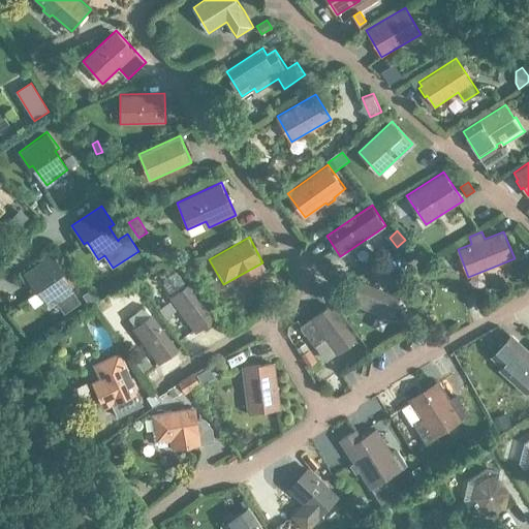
[(402,251),(408,261),(417,255),(415,252),(418,250),(414,243),(402,251)]
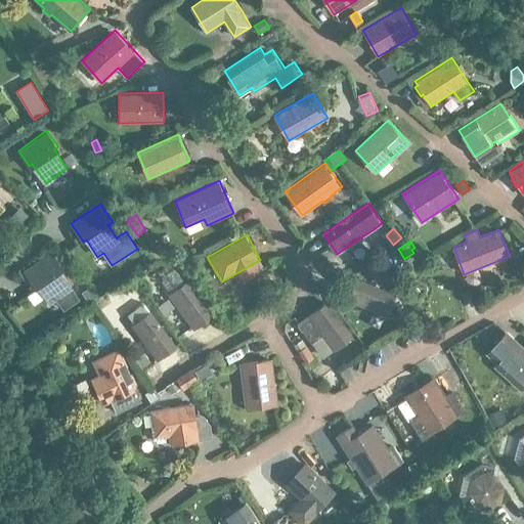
[(14,254),(22,248),(17,243),(10,249),(14,254)]
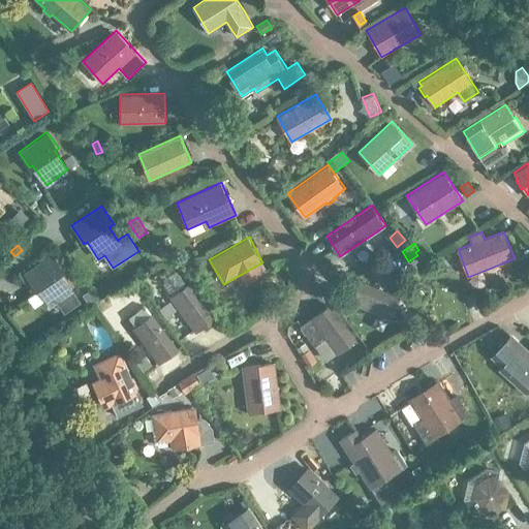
[(53,252),(24,273),(34,288),(37,286),(52,306),(73,291),(60,272),(64,269),(53,252)]
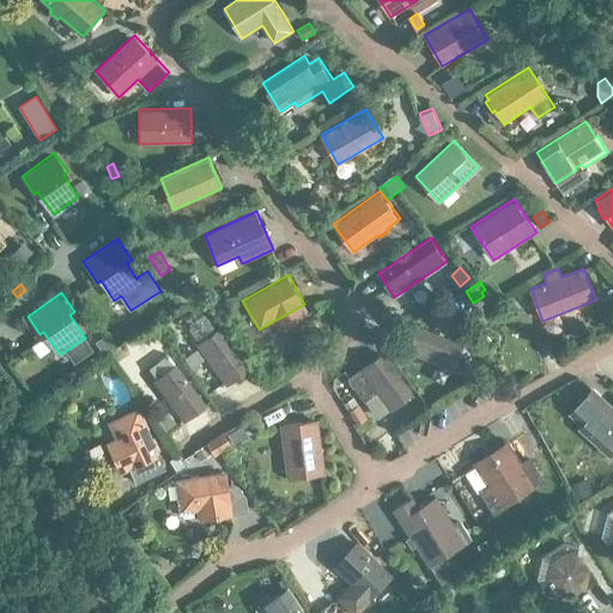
[(430,314),(444,334),(460,326),(445,304),(430,314)]
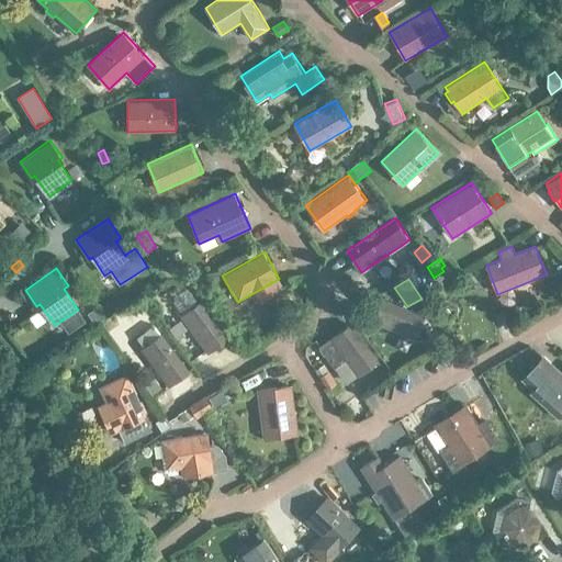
[(498,302),(502,312),(544,294),(540,284),(498,302)]
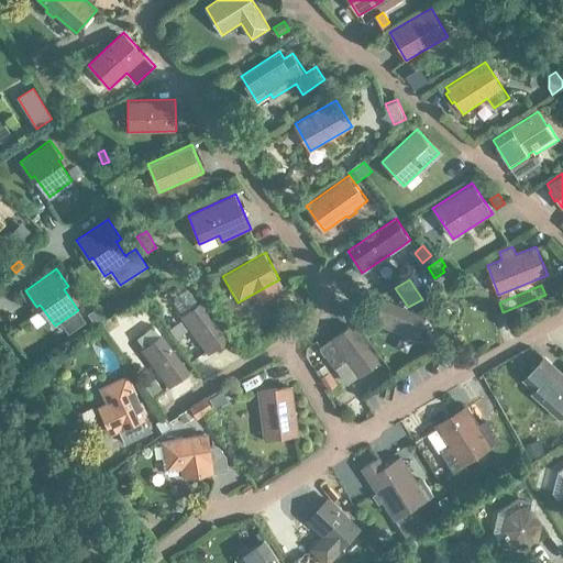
[(383,297),(373,321),(417,340),(427,316),(383,297)]
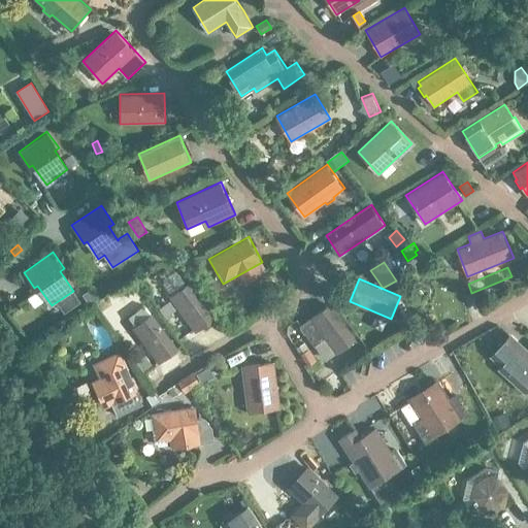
[(199,295),(190,283),(189,282),(169,296),(195,332),(216,318),(199,295)]
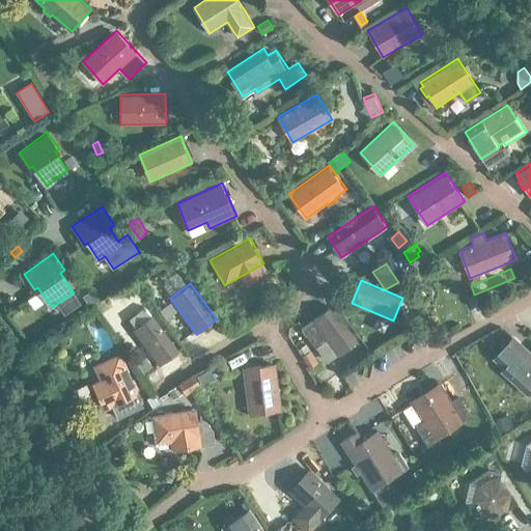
[(342,311),(348,307),(341,296),(336,299),(342,311)]
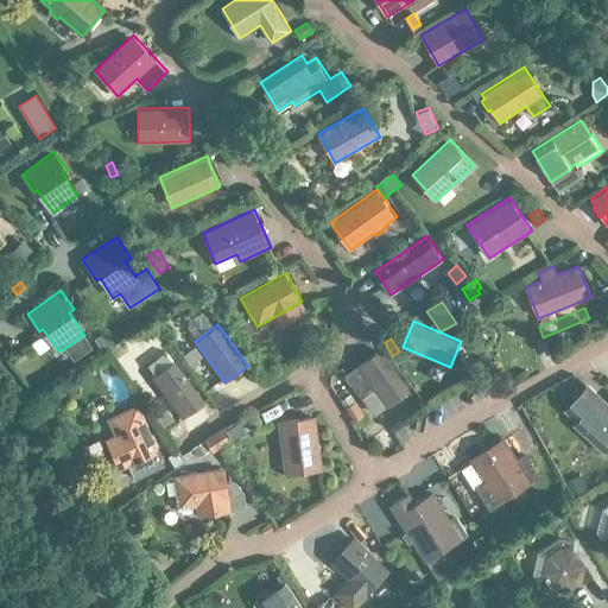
[(380,349),(344,374),(362,397),(374,388),(387,407),(411,391),(380,349)]
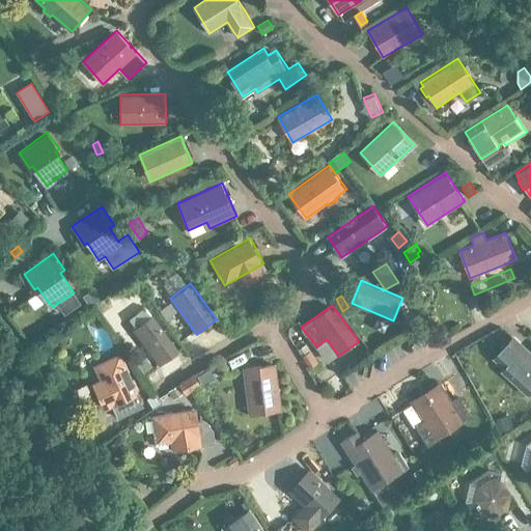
[(154,314),(133,329),(160,365),(180,351),(154,314)]
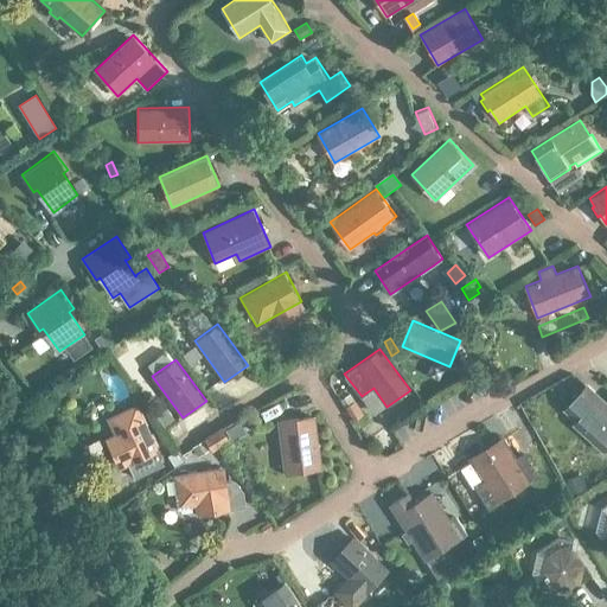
[(606,448),(606,400),(587,382),(563,409),(575,420),(573,423),(605,453),(606,448)]
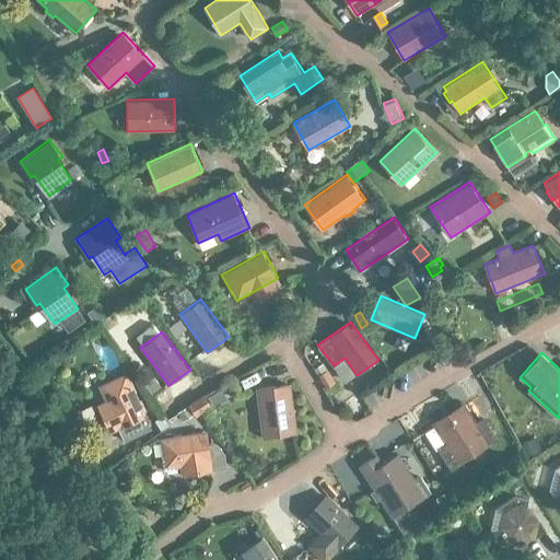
[(328,369),(319,375),(327,387),(336,382),(328,369)]
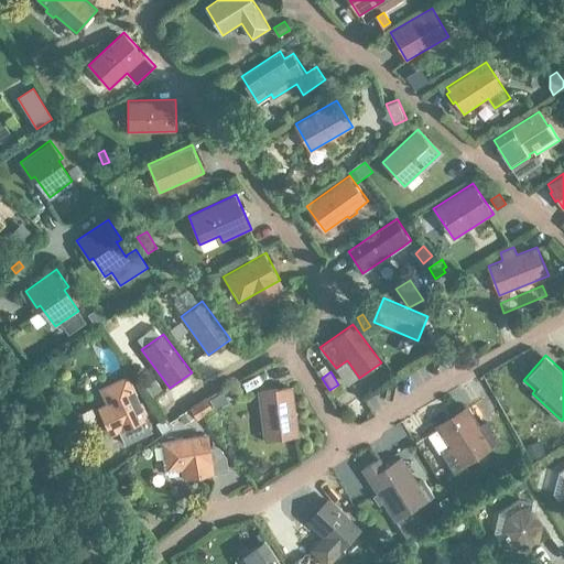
[(107,402),(98,407),(111,436),(122,431),(127,442),(153,430),(128,376),(100,388),(107,402)]
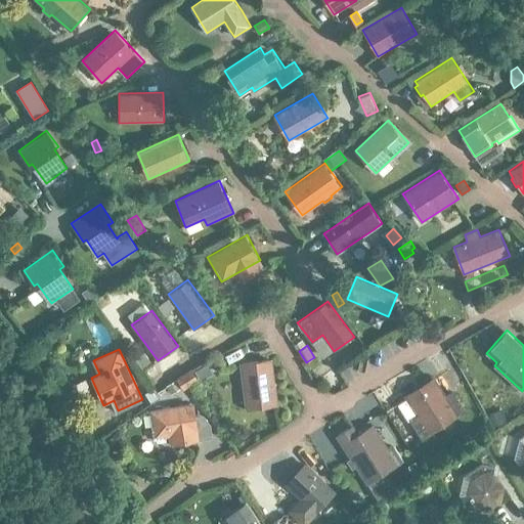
[(272,358),(241,362),(247,408),(278,405),(272,358)]
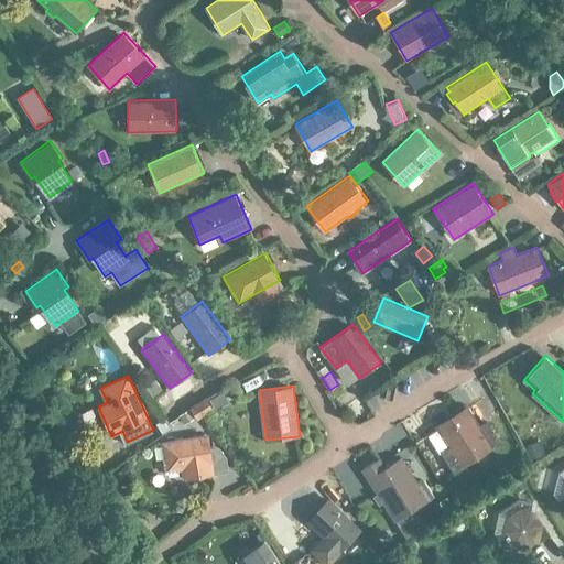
[(221,389),(209,398),(217,410),(229,402),(221,389)]
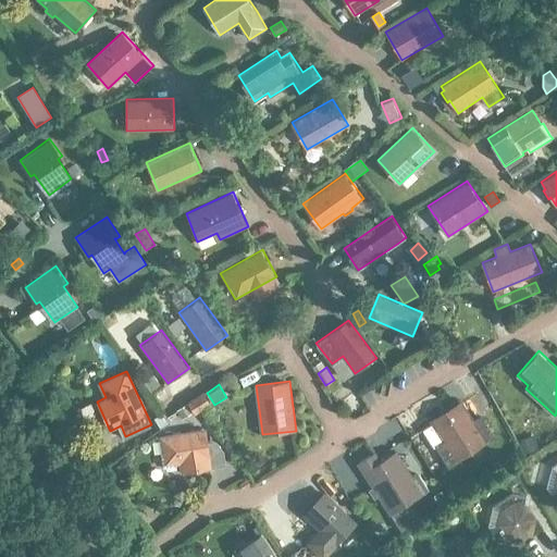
[(203,391),(187,401),(195,413),(211,404),(203,391)]
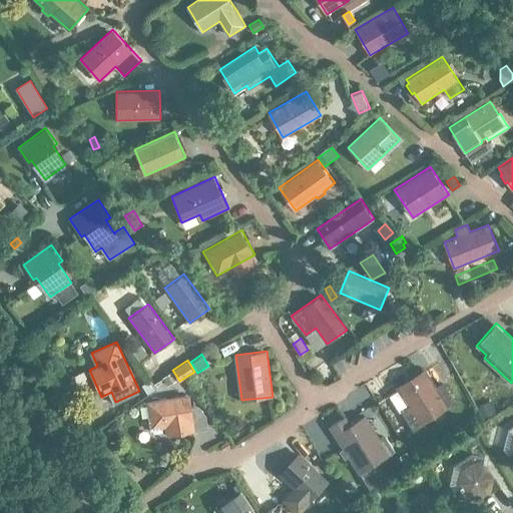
[(426,368),(410,378),(434,416),(457,402),(444,381),(437,385),(426,368)]
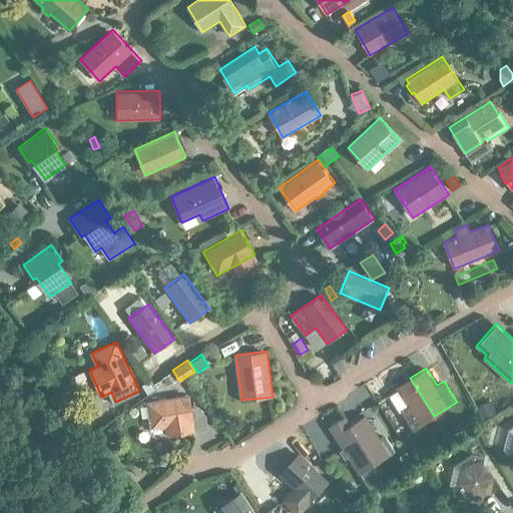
[(172,372),(162,377),(167,386),(178,379),(172,372)]
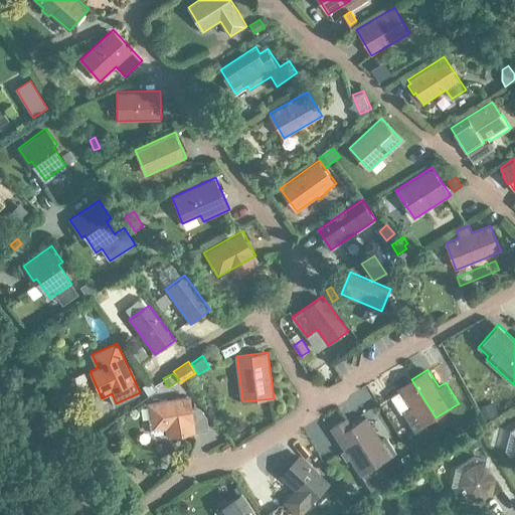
[(436,417),(411,379),(397,388),(408,406),(401,410),(414,432),(436,417)]
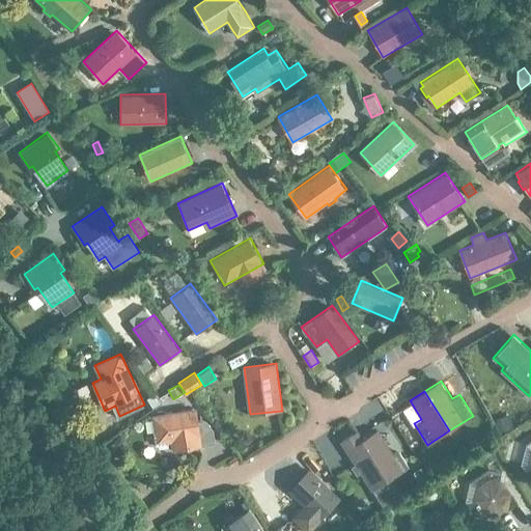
[(196,408),(151,415),(156,444),(171,442),(173,450),(216,443),(213,425),(207,419),(198,421),(196,408)]
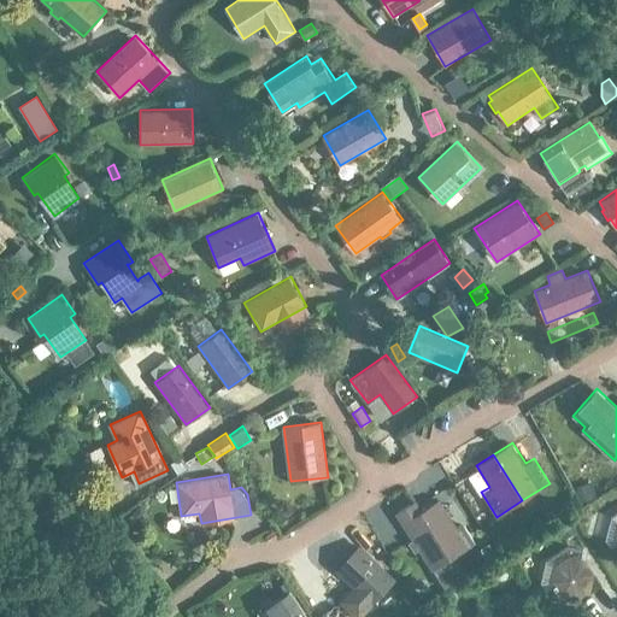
[(592,481),(577,486),(582,500),(597,497),(592,481)]
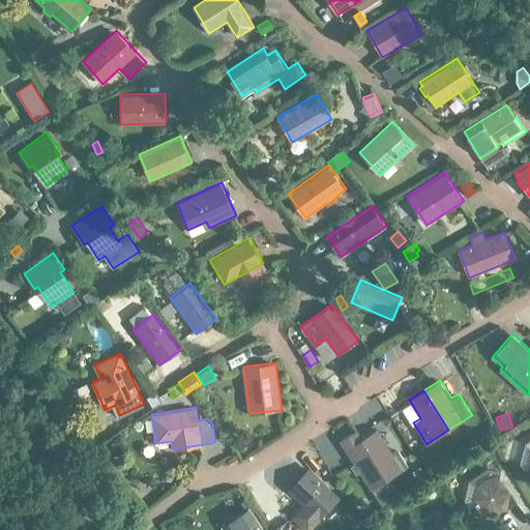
[(376,429),(362,438),(382,469),(375,473),(380,482),(408,465),(396,447),(391,451),(376,429)]
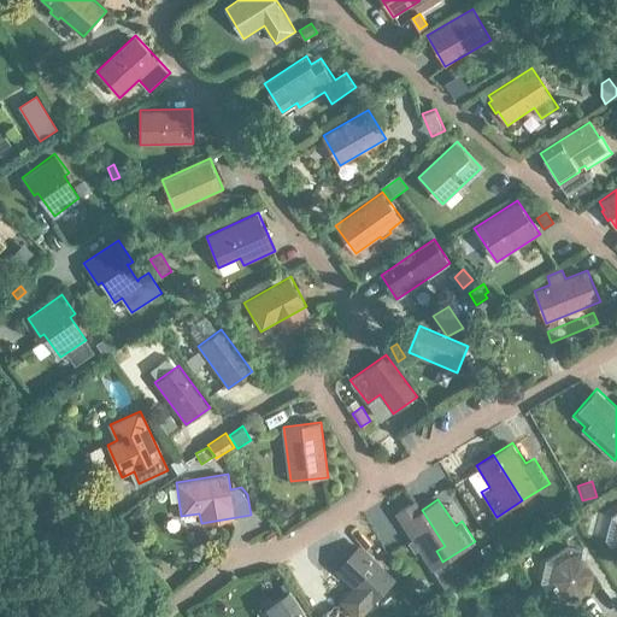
[(422,510),(416,501),(398,513),(413,538),(409,541),(415,551),(419,547),(433,568),(442,562),(436,551),(445,546),(422,510)]
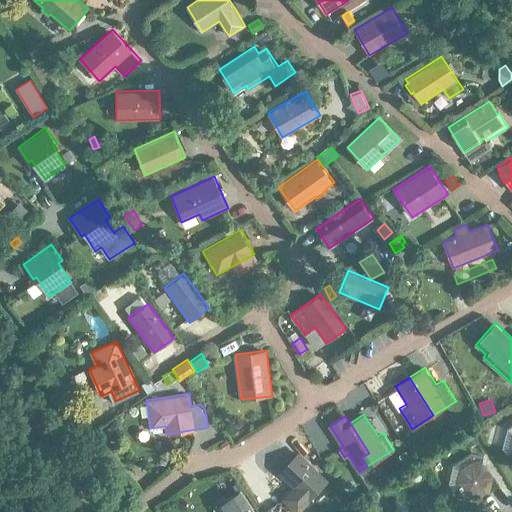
[(474,432),(465,437),(469,445),(478,440),(474,432)]
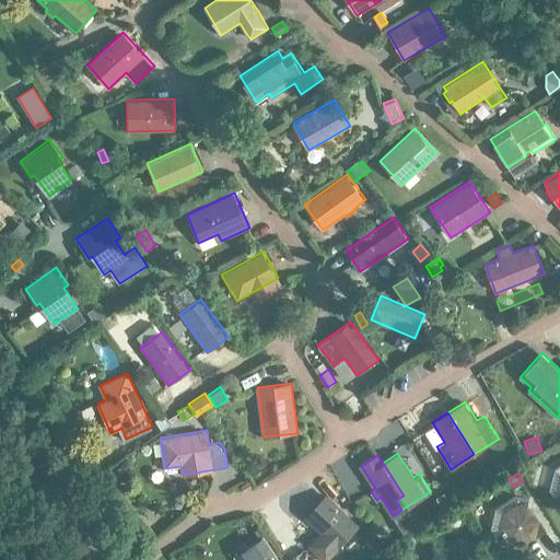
[(338,548),(340,545),(360,525),(327,493),(304,517),(319,533),(307,546),(323,559),(327,559),(335,553),(339,548),(338,548)]
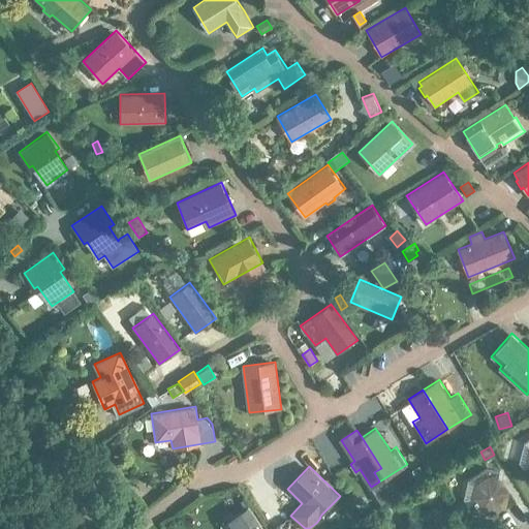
[(426,477),(418,466),(412,470),(419,481),(426,477)]
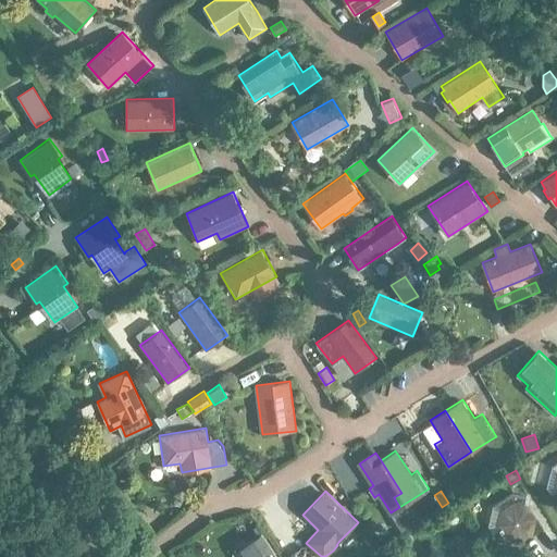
[(493,505),(499,509),(496,524),(505,539),(520,542),(533,533),(536,518),(529,505),(524,504),(527,497),(512,493),(493,505)]
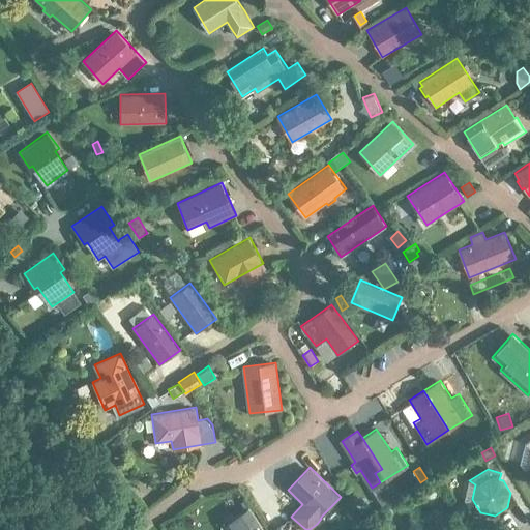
[(380,482),(372,489),(383,506),(391,500),(380,482)]
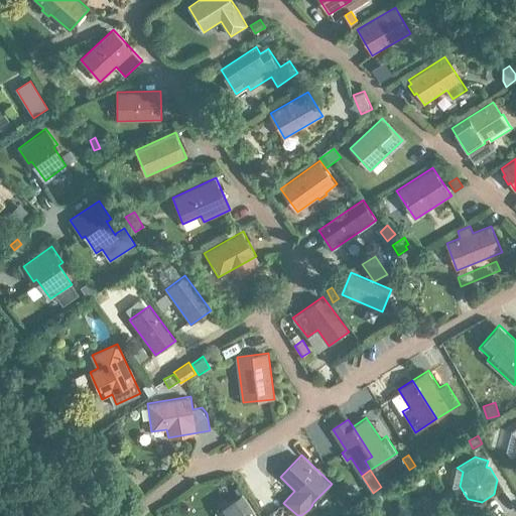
[(418,488),(427,482),(421,473),(412,479),(418,488)]
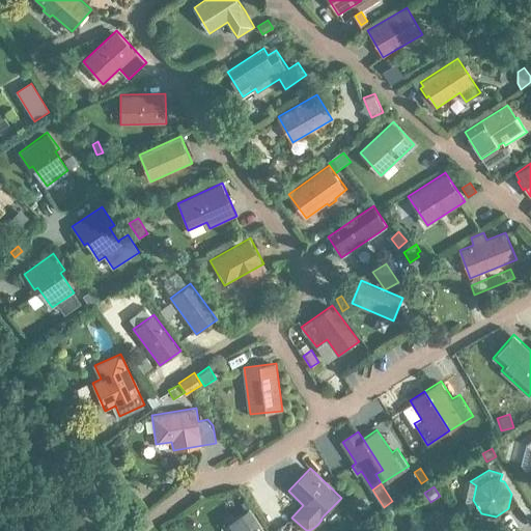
[(245,529),(242,530),(264,530),(252,511),(239,520),(245,529)]
